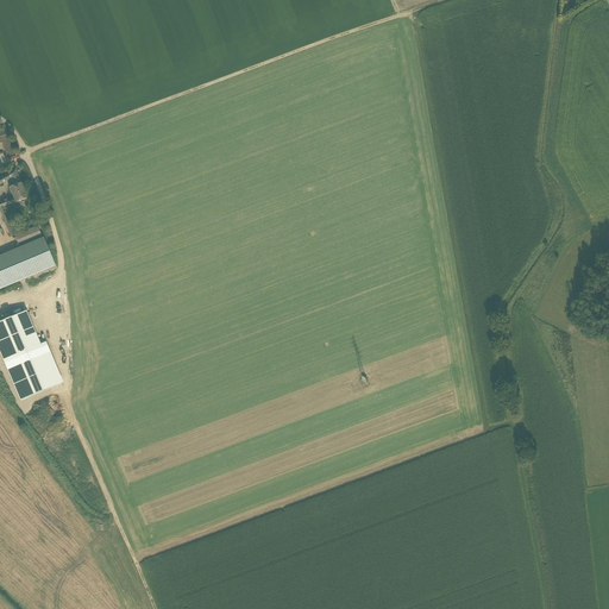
[(14,156),(10,140),(2,143),(6,157),(14,156)]
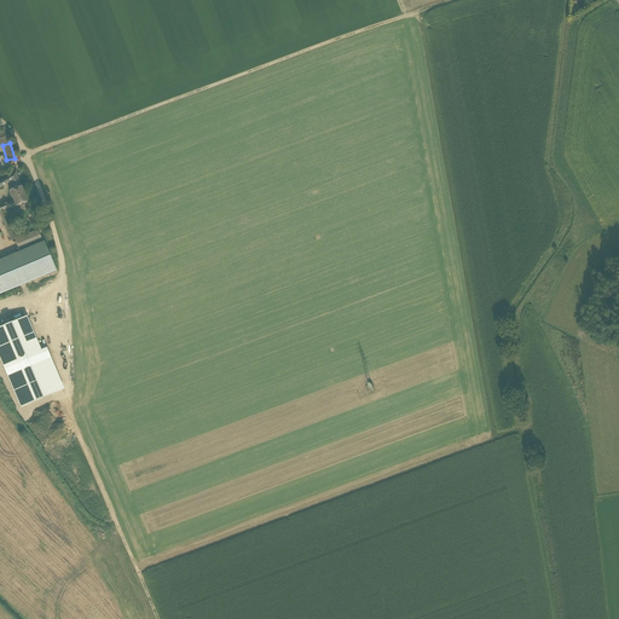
[(0,187),(11,183),(13,190),(22,187),(16,173),(0,181),(0,187)]
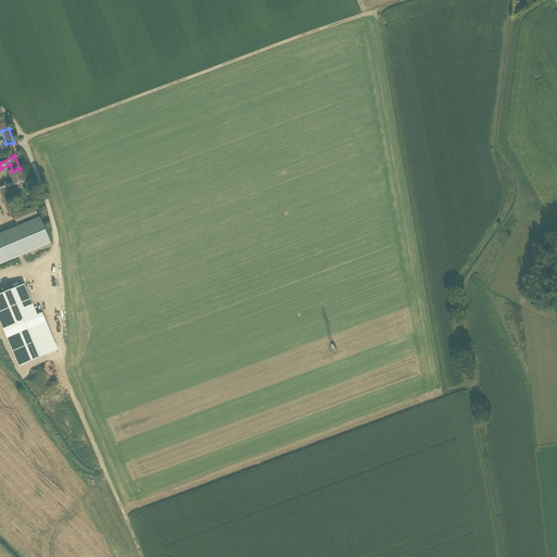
[(24,182),(20,169),(12,171),(9,172),(12,181),(13,186),(24,182)]
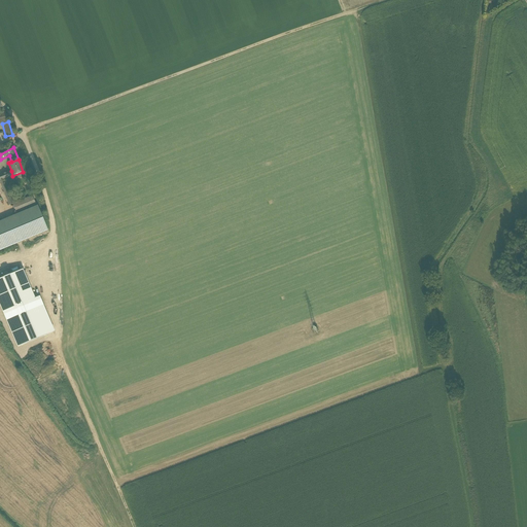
[(0,175),(0,180),(3,179),(12,176),(11,171),(0,175)]
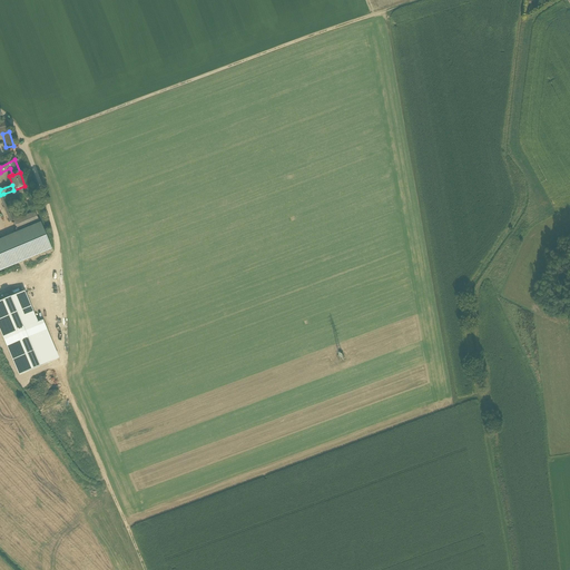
[(0,197),(10,223),(13,220),(3,194),(0,195),(0,197)]
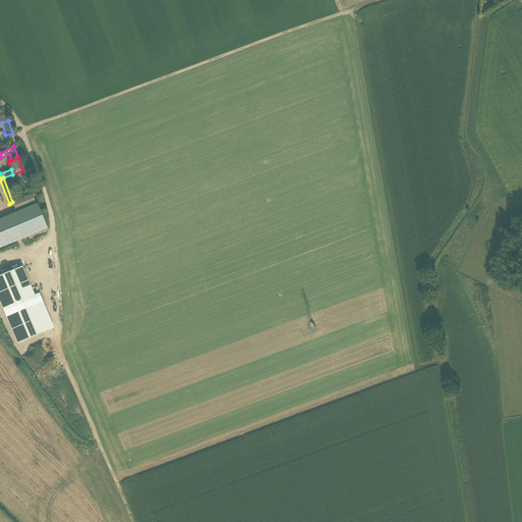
[(32,194),(12,202),(15,211),(36,203),(32,194)]
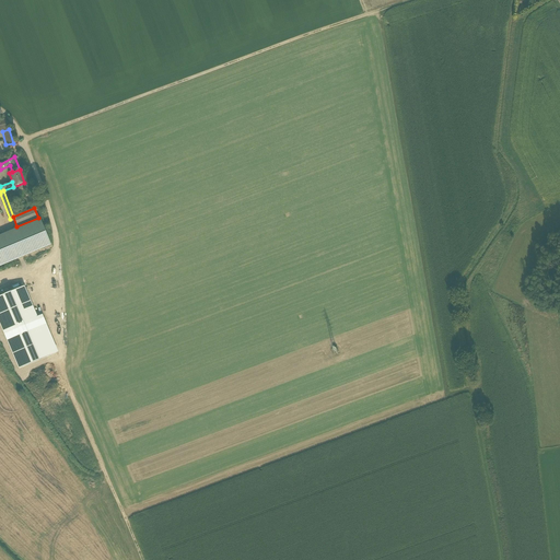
[(0,235),(0,266),(50,245),(39,219),(0,235)]
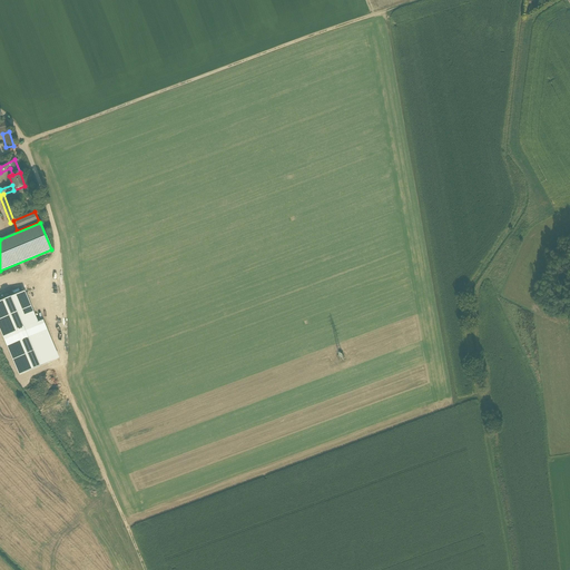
[(26,291),(0,301),(0,323),(21,374),(60,357),(45,320),(38,322),(26,291)]
